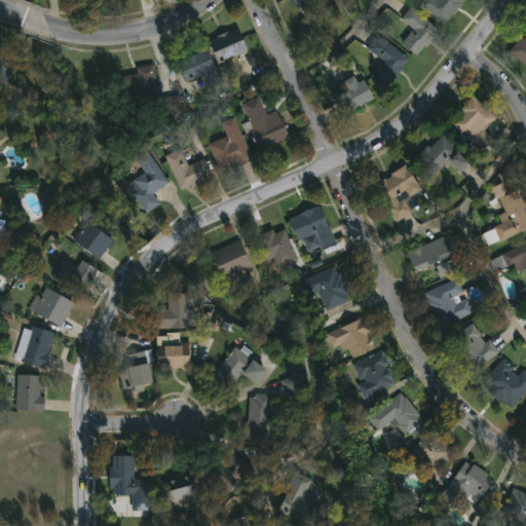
[(314,0),(301,10),(294,0),(314,0)]
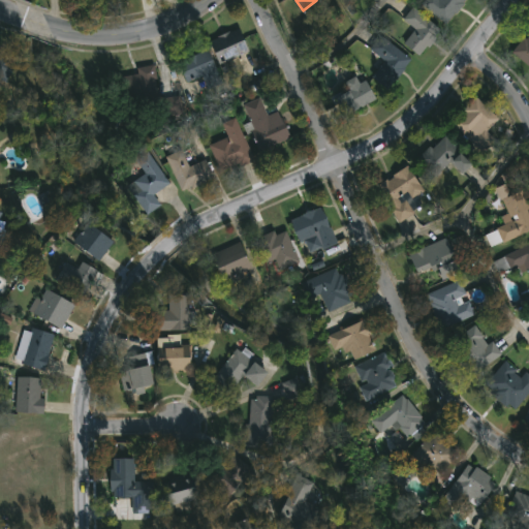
[(467,0),(448,24),(424,3),(426,0),(467,0)]
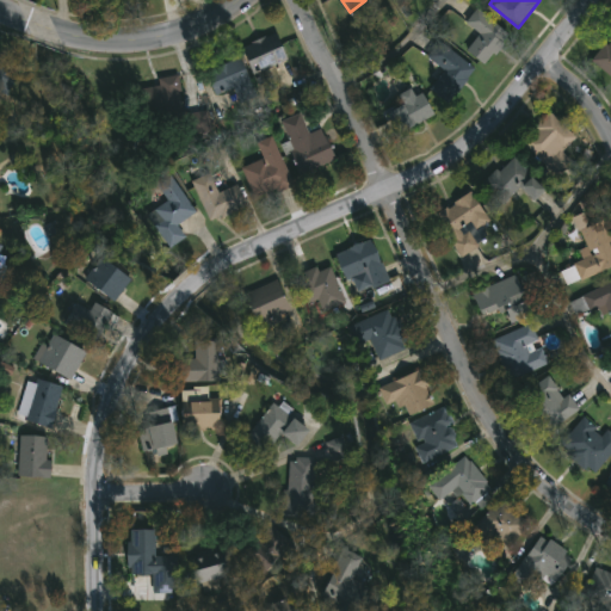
[(513,35),(498,54),(495,53),(486,66),(469,53),(480,39),(473,34),(476,29),(469,23),(480,8),(513,35)]
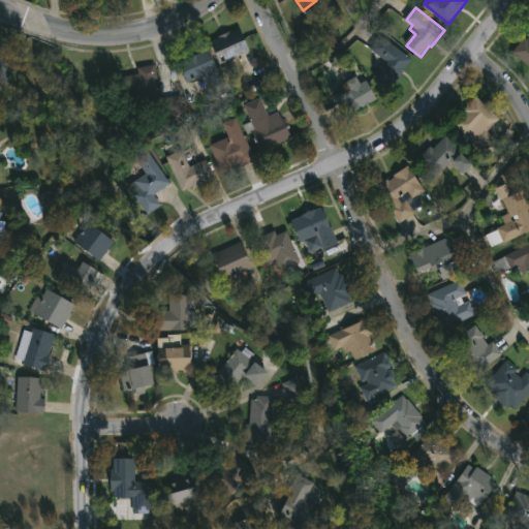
[(252,53),(222,65),(212,41),(242,28),(252,53)]
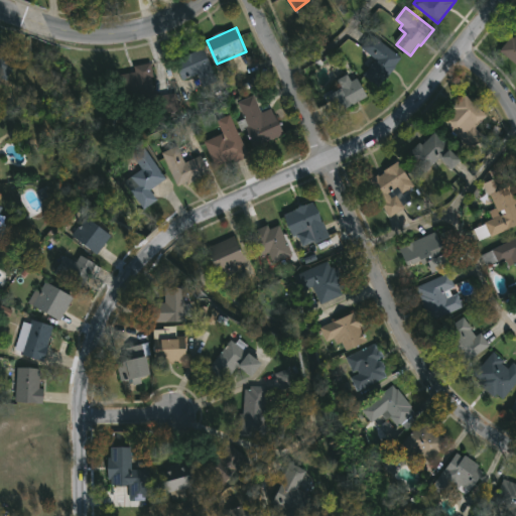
[(515,27),(515,67),(496,50),(508,35),(511,38),(514,33),(513,32),(515,27)]
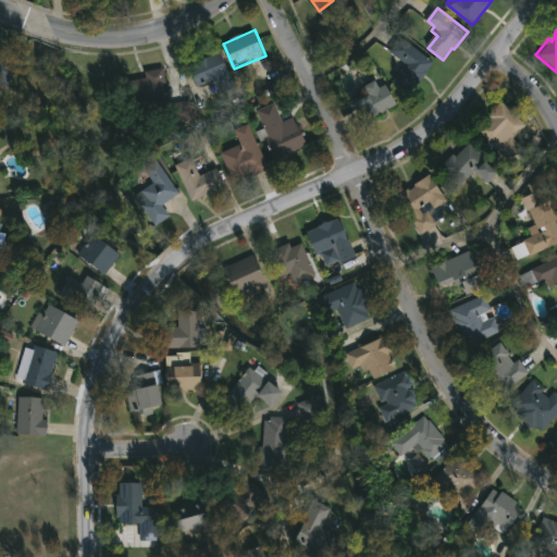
[(435,62),(417,87),(399,75),(408,63),(392,52),(401,38),(435,62)]
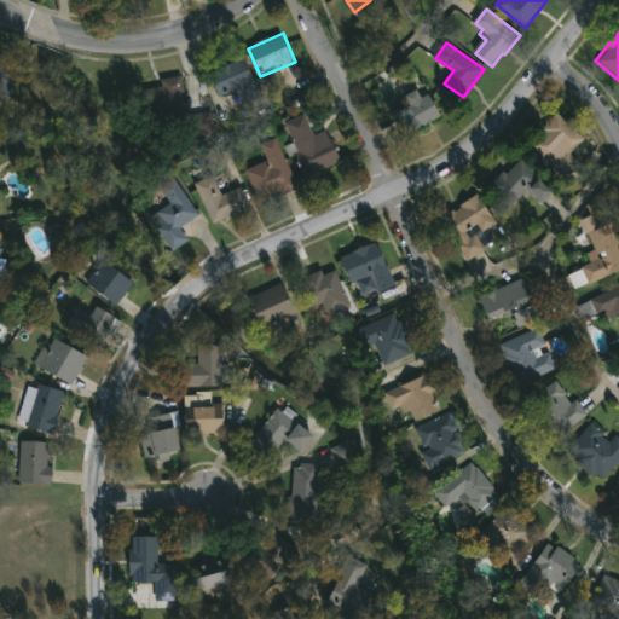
[(0,58),(23,69),(7,102),(0,98),(0,58)]
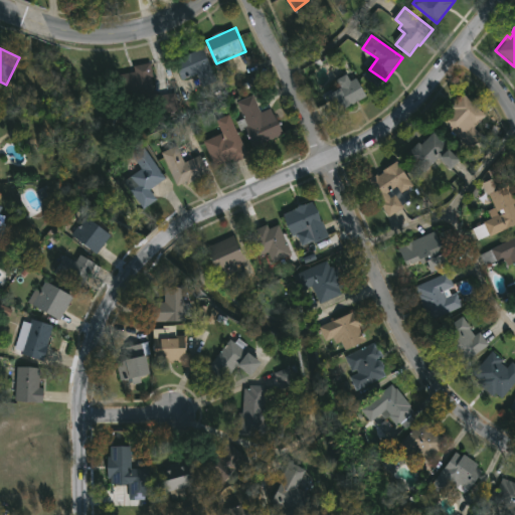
[(204,48),(216,80),(202,87),(197,75),(184,80),(176,60),(204,48)]
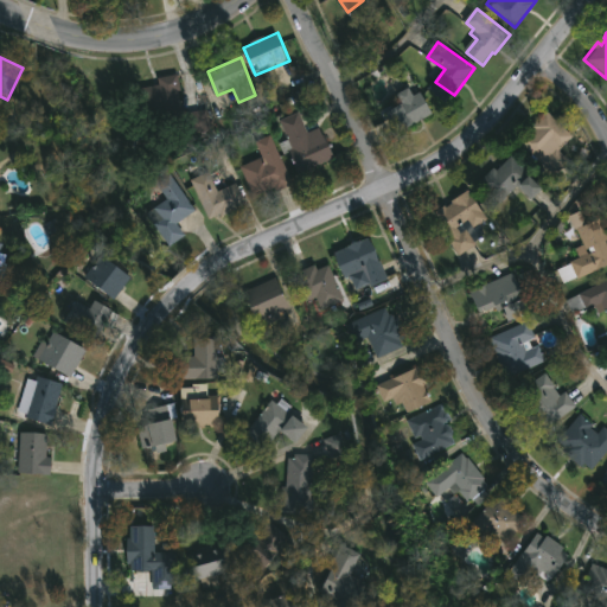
[(177,75),(187,122),(171,126),(168,114),(145,119),(139,90),(160,85),(159,78),(177,75)]
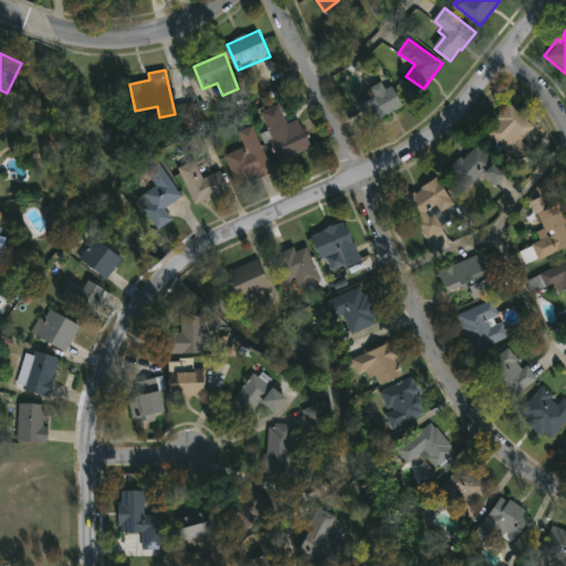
[(383,82),(387,90),(394,86),(405,106),(374,124),(364,105),(377,98),(371,88),(383,82)]
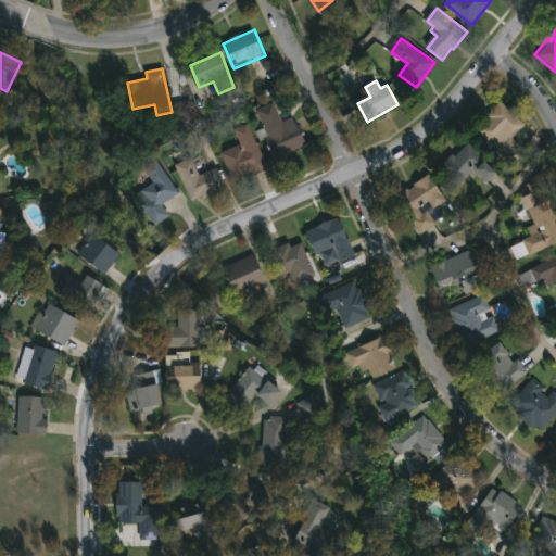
[(274,103),(282,122),(295,115),(308,146),(275,160),(266,140),(263,141),(258,131),(266,128),(258,110),(274,103)]
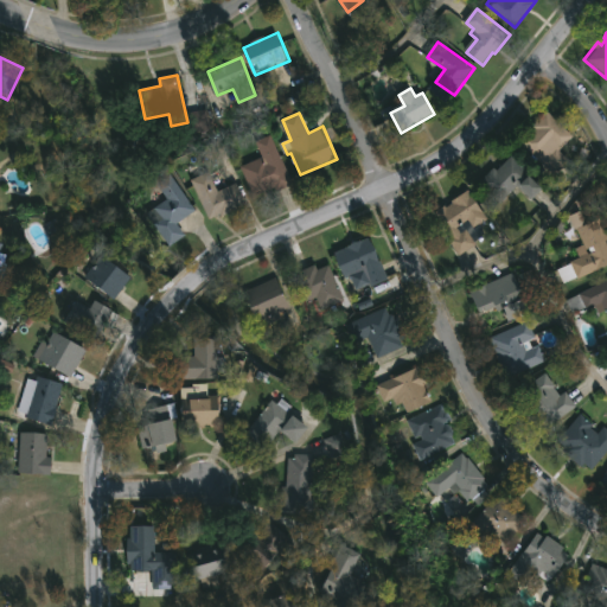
[(575,136),(563,148),(556,141),(545,152),(528,135),(549,113),(575,136)]
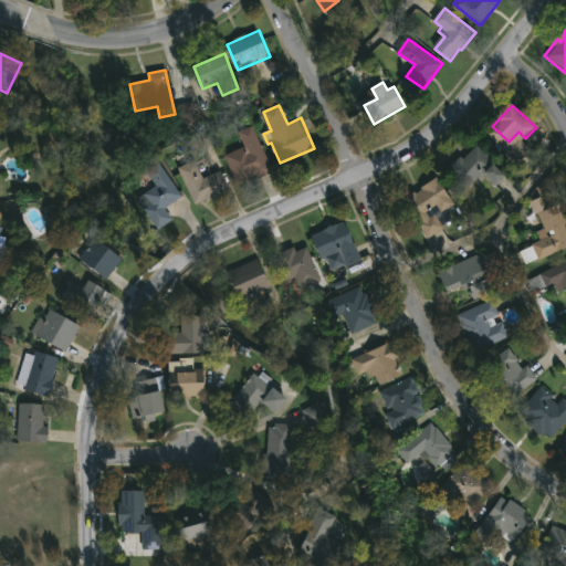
[(275,171),(259,179),(258,175),(238,184),(226,156),(245,147),(239,133),(254,126),(275,171)]
